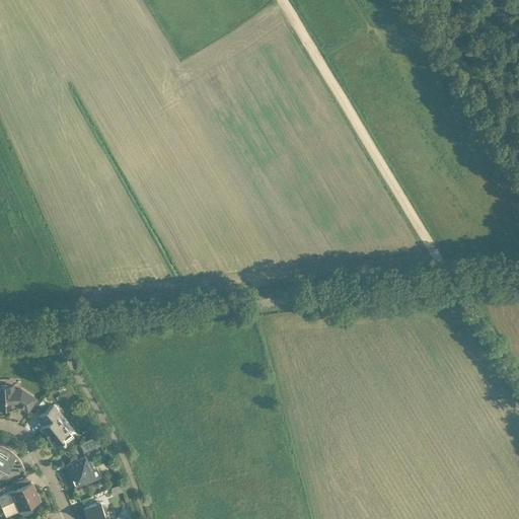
[(13,389),(13,384),(0,385),(0,406),(14,406),(14,403),(17,403),(27,411),(35,398),(21,388),(13,389)]
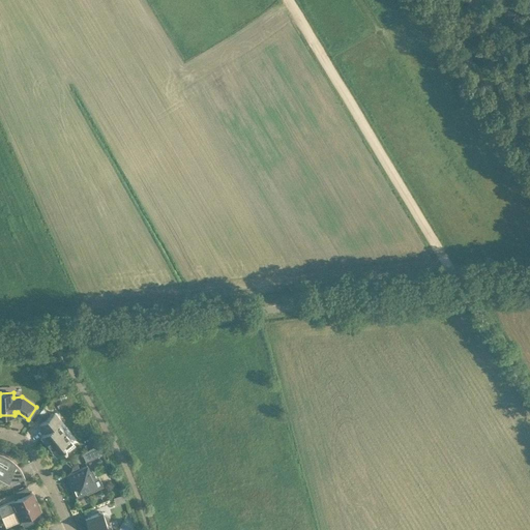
[(57,455),(72,443),(57,423),(61,420),(54,412),(39,424),(46,433),(41,436),(57,455)]
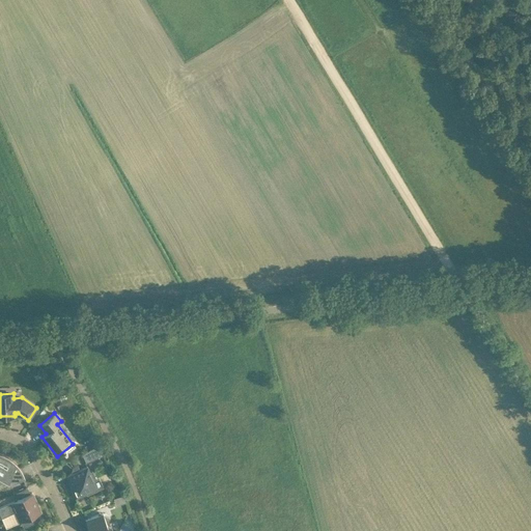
[(86,462),(101,455),(96,446),(82,453),(86,462)]
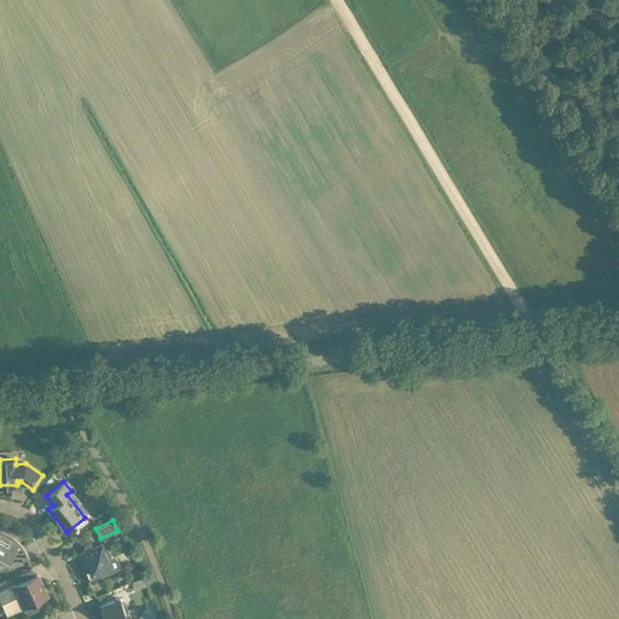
[(0,554),(16,563),(29,557),(23,548),(15,538),(4,531),(0,530),(0,554)]
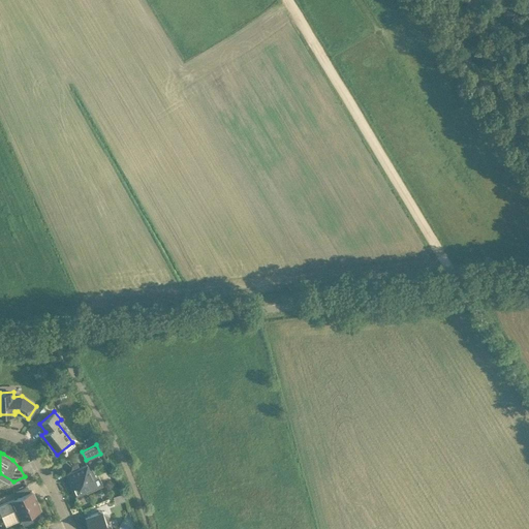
[(71,471),(67,473),(71,484),(69,485),(75,496),(86,491),(87,494),(96,490),(94,486),(96,485),(92,477),(95,476),(92,469),(90,471),(87,465),(80,468),(78,463),(76,464),(75,464),(74,464),(73,464),(72,465),(72,466),(71,466),(71,467),(71,468),(71,469),(71,470),(71,471)]
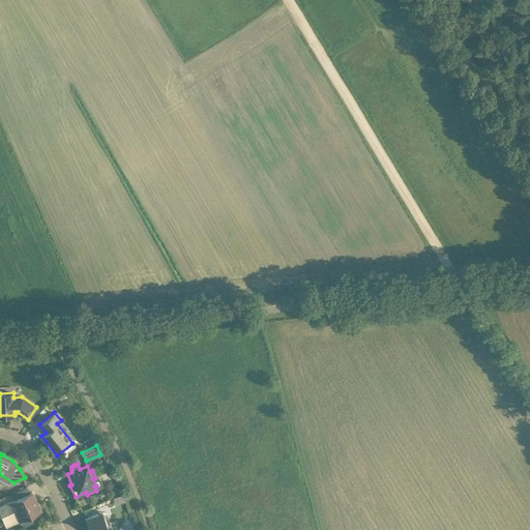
[(40,511),(32,492),(0,505),(0,513),(1,517),(17,510),(22,523),(23,523),(23,524),(26,525),(33,521),(35,519),(34,518),(33,514),(40,511)]
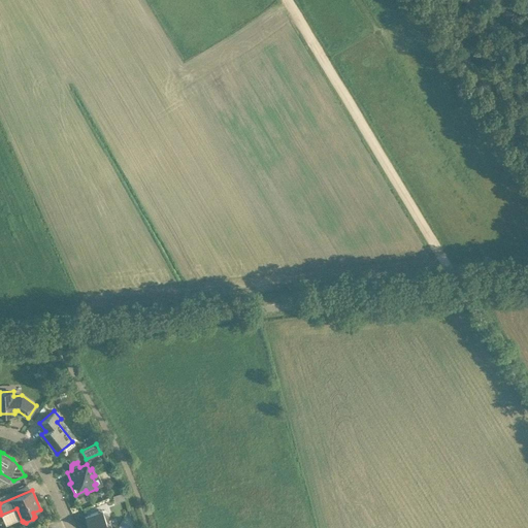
[(101,510),(98,508),(97,512),(85,516),(89,527),(90,527),(107,527),(105,521),(106,521),(109,515),(102,510),(102,509),(101,510)]
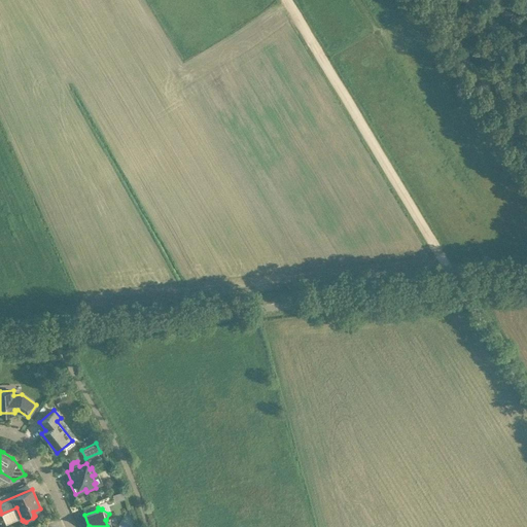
All buildings are outlined.
